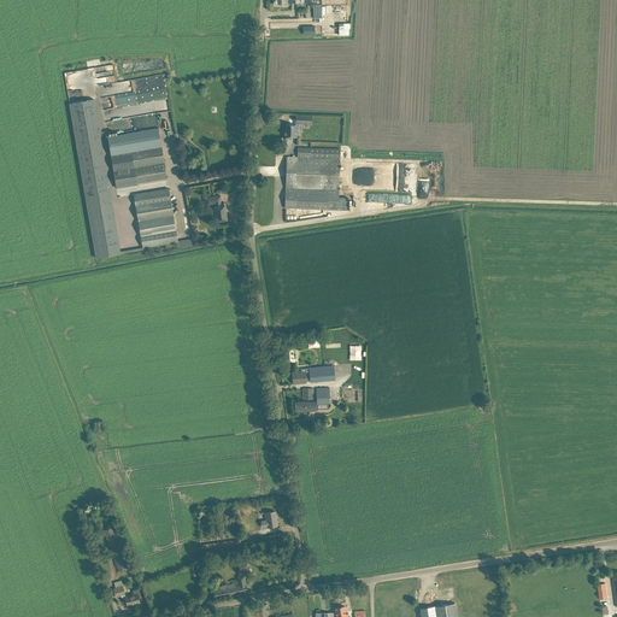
[(165,75),(117,82),(116,75),(111,76),(112,82),(115,82),(116,95),(123,94),(124,105),(154,100),(154,98),(158,97),(158,99),(169,98),(165,75)]
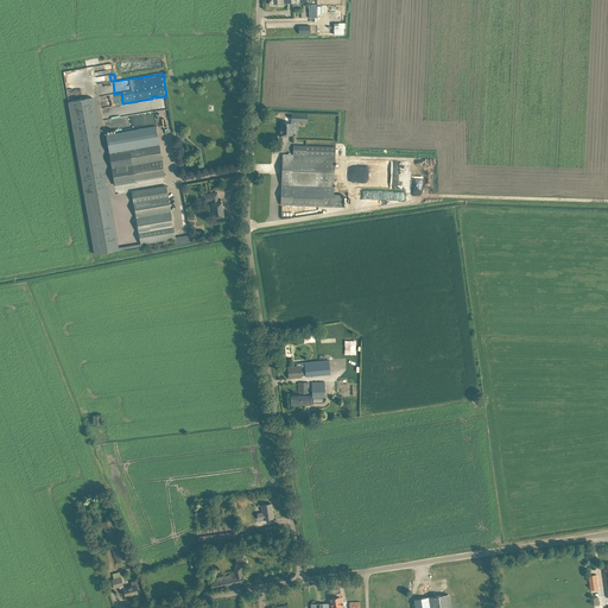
[(95,254),(119,249),(93,97),(68,101),(95,254)]
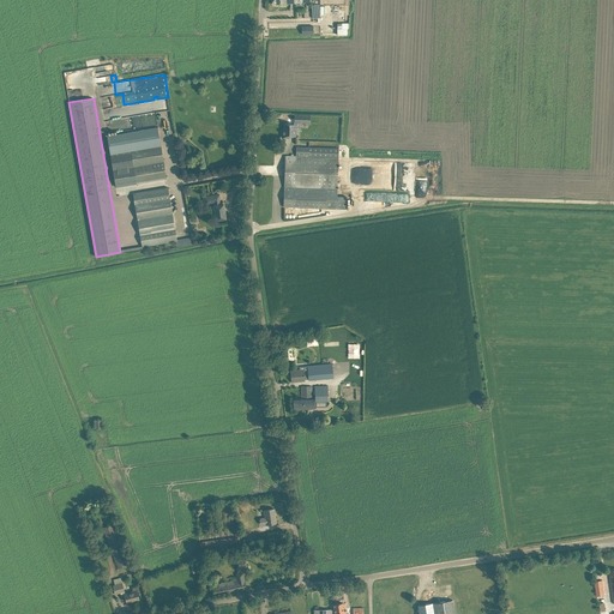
[(295,131),(295,125),(284,124),(284,130),(283,130),(282,138),(289,138),(289,136),(296,137),(296,131),(295,131)]
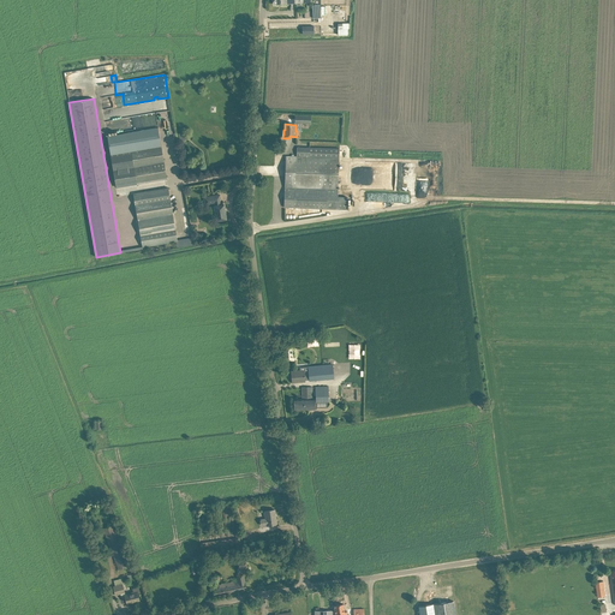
[(137,183),(167,178),(161,145),(159,127),(107,136),(111,154),(115,185),(136,181),(137,183)]
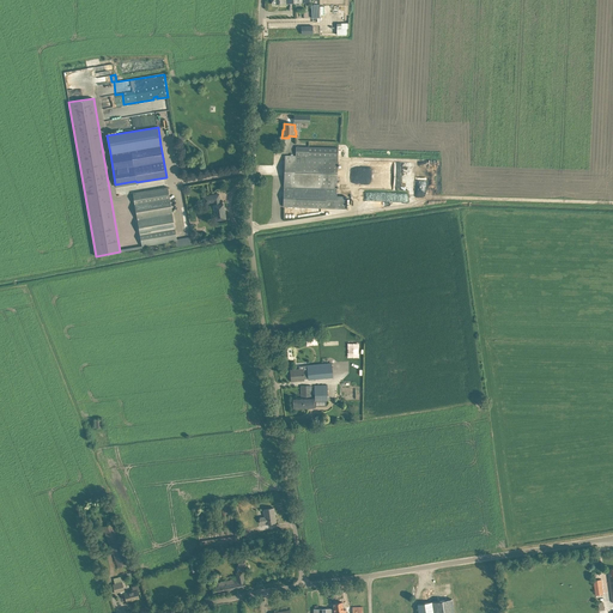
[(337,188),(339,149),(296,146),(296,156),(285,156),(284,187),(337,188)]
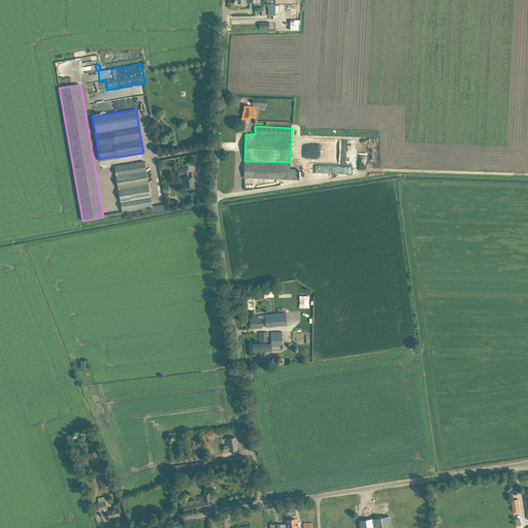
[(151,207),(151,209),(152,212),(166,210),(165,205),(152,207),(149,184),(146,170),(144,163),(144,161),(114,166),(122,212),(151,207)]
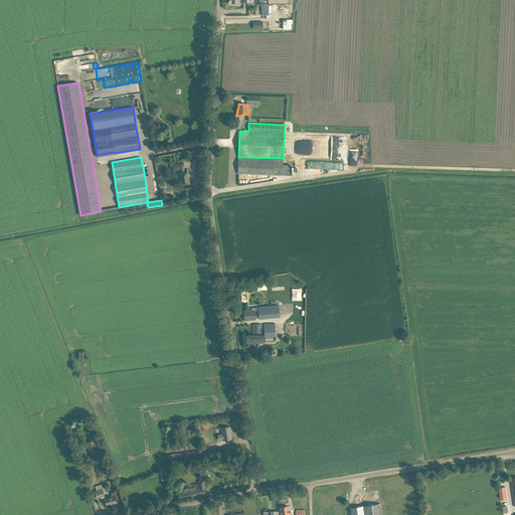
[(237,173),(291,175),(291,165),(283,165),(283,158),(238,157),(237,173)]
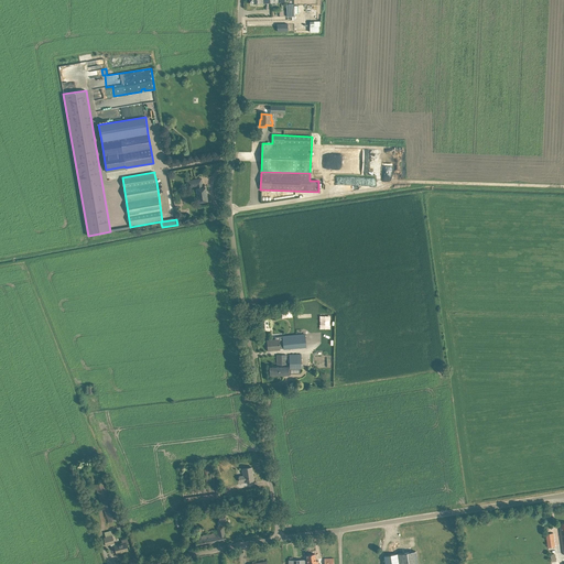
[(343,185),(367,185),(367,181),(376,181),(376,177),(335,177),(335,184),(338,185),(338,187),(343,187),(343,185)]
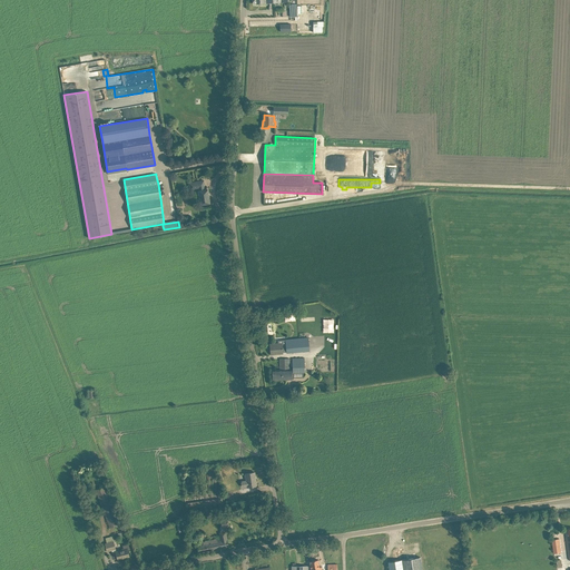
[(205,189),(204,180),(189,183),(190,189),(198,188),(200,205),(209,203),(207,189),(205,189)]
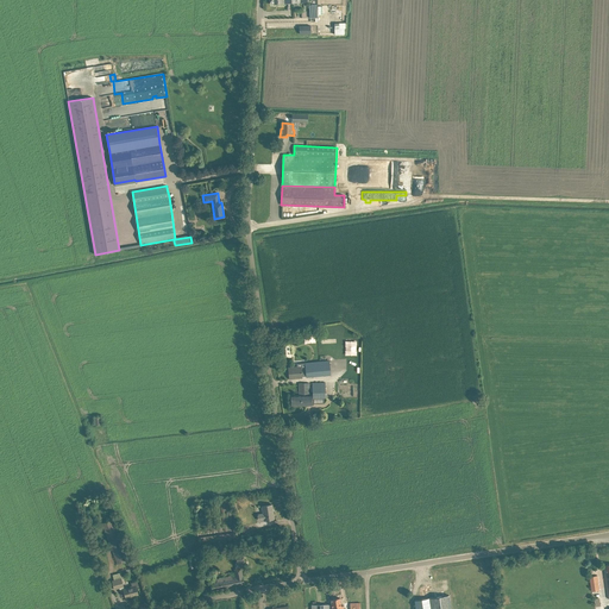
[(349,369),(358,369),(358,347),(349,347),(349,369)]
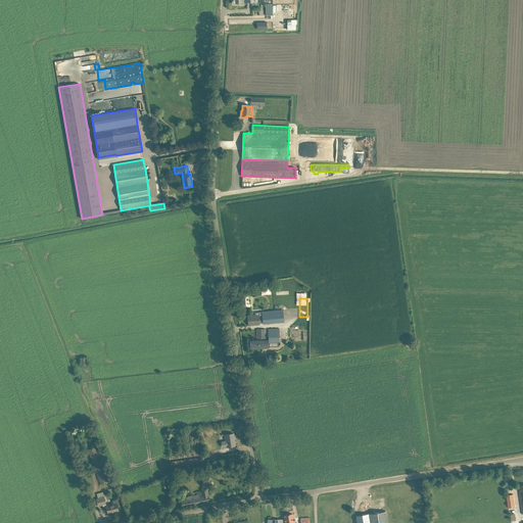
[(263,316),(259,316),(259,323),(264,322),(264,324),(284,322),(284,314),(283,310),(263,312),(263,314),(263,316)]
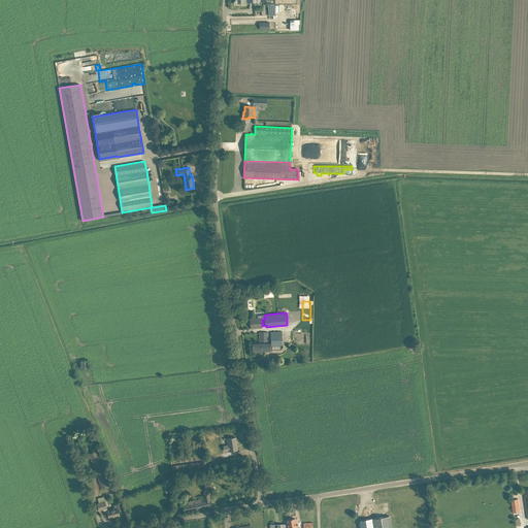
[(251,328),(256,328),(262,327),(262,326),(262,319),(262,318),(251,319),(251,328)]
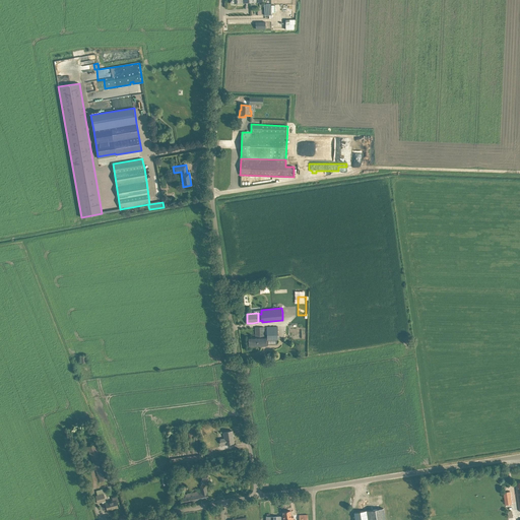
[(278,339),(277,327),(267,327),(267,336),(265,336),(264,327),(260,327),(255,327),(256,337),(249,337),(249,346),(266,346),(266,345),(267,345),(267,339),(278,339)]
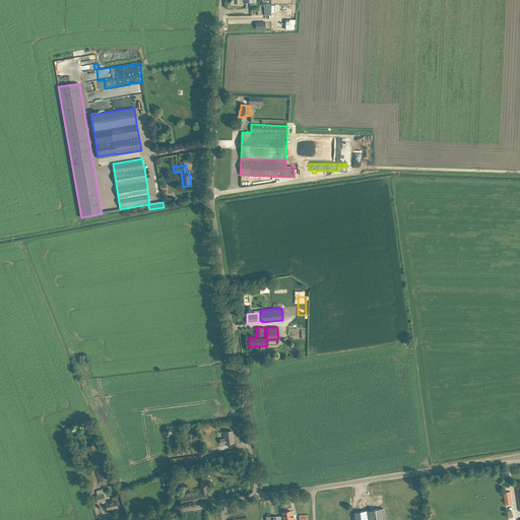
[(229,444),(234,443),(233,435),(233,431),(223,432),(224,439),(220,439),(220,444),(225,443),(225,444),(229,444)]
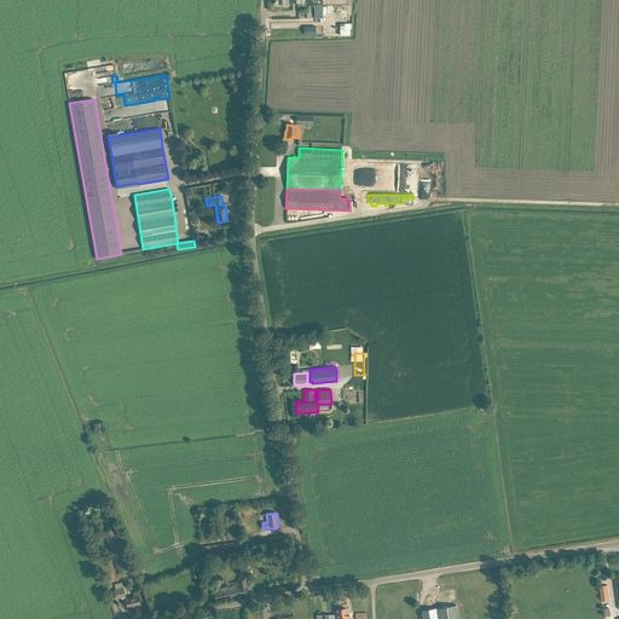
[(114,528),(104,532),(120,573),(128,570),(128,568),(126,565),(126,562),(114,528)]
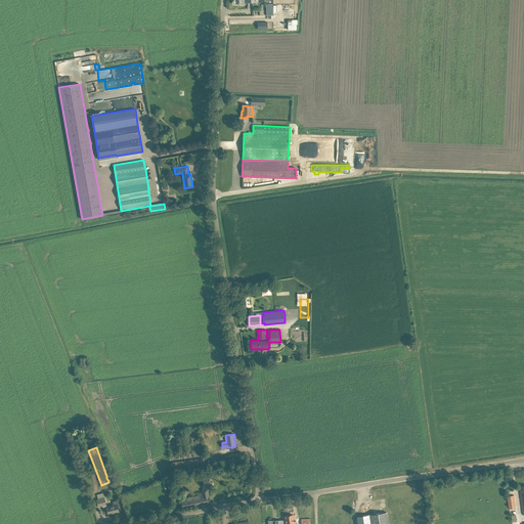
[(174,471),(181,470),(181,467),(199,465),(199,462),(202,462),(202,459),(173,462),(174,471)]
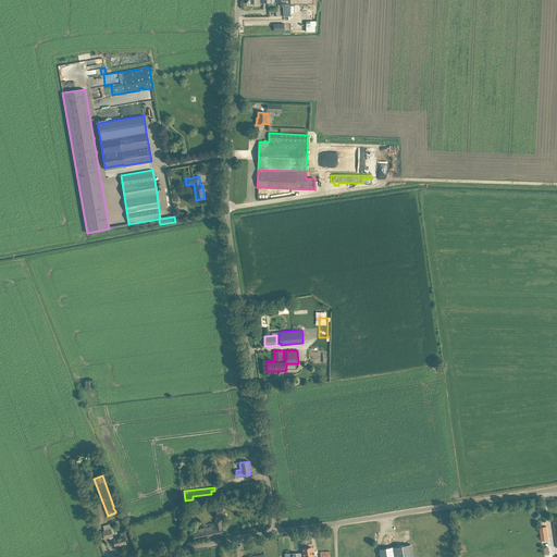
[(217,519),(213,520),(214,525),(215,527),(203,530),(203,529),(202,529),(202,530),(198,531),(195,531),(193,532),(193,534),(194,540),(223,534),(222,529),(222,525),(220,519),(220,515),(224,514),(222,506),(214,508),(215,516),(217,519)]
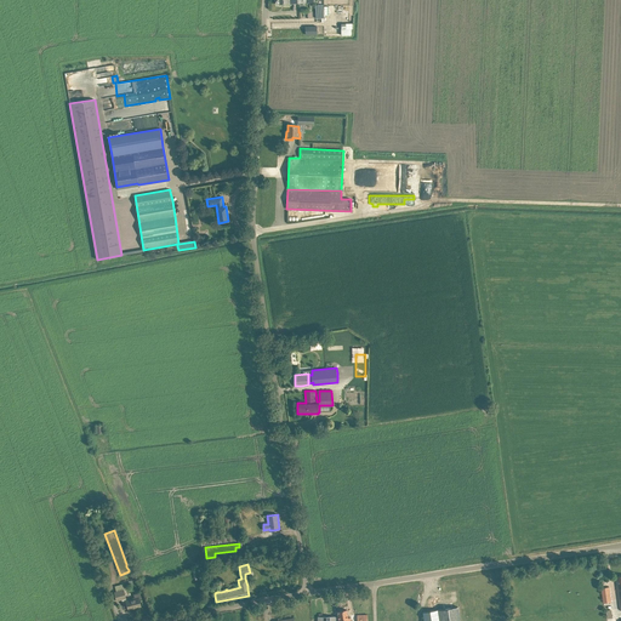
[(117,600),(126,598),(124,590),(121,585),(115,587),(117,592),(114,592),(117,600)]
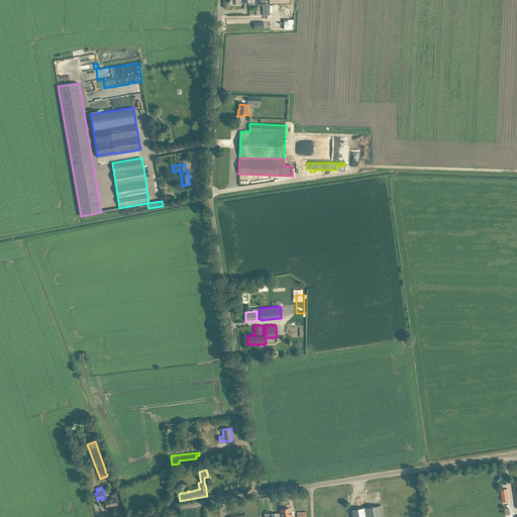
[(117,505),(115,499),(118,499),(116,493),(111,495),(112,498),(105,500),(105,501),(103,501),(104,505),(106,504),(107,507),(117,505)]
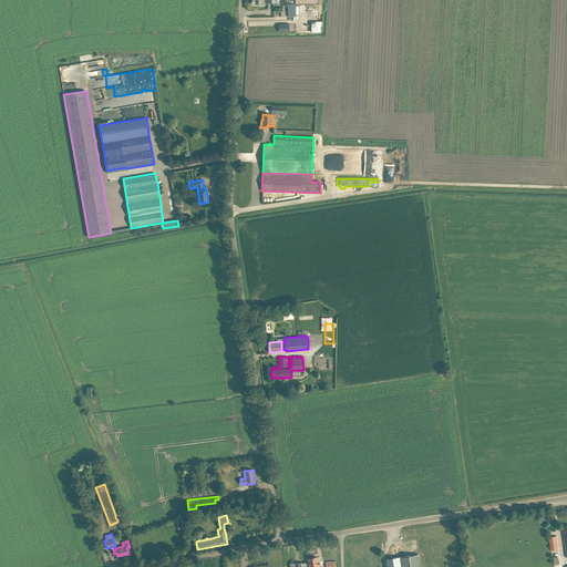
[(418,554),(400,557),(400,566),(420,566),(419,554),(418,554)]
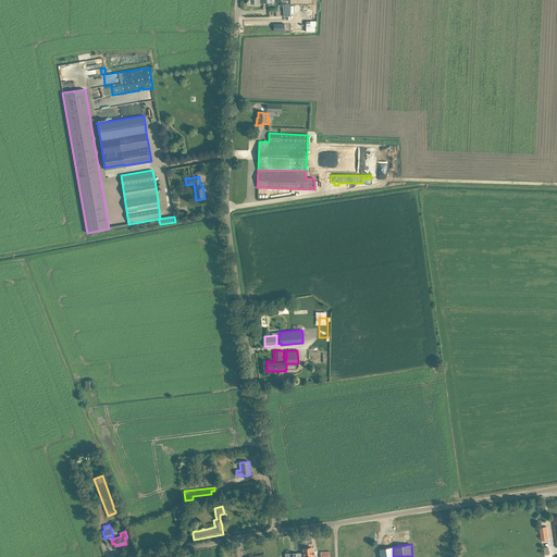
[(312,554),(311,546),(302,548),(304,556),(313,556),(313,554),(312,554)]
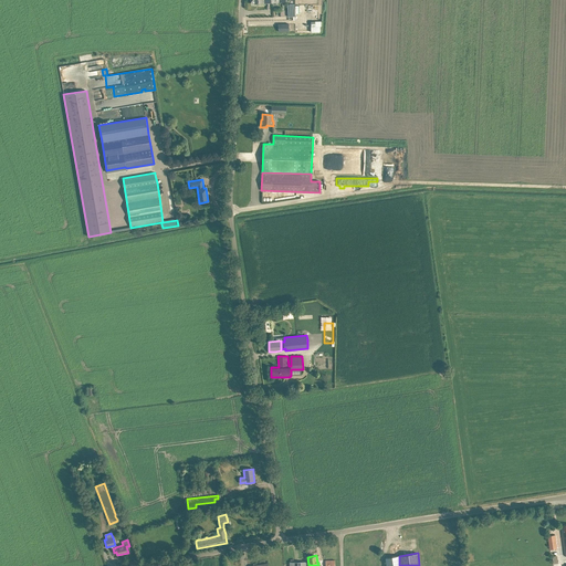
[(399,565),(399,556),(385,558),(386,565),(399,565)]
